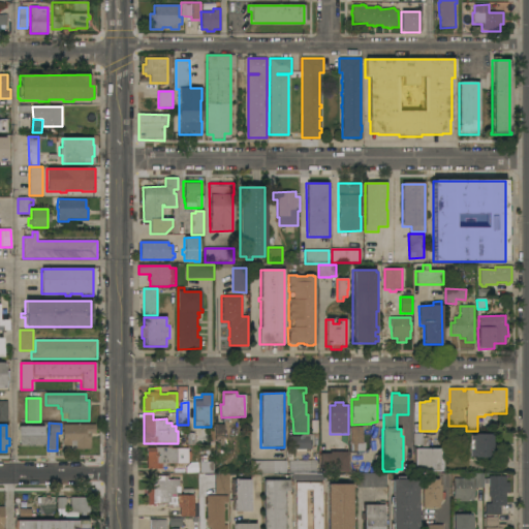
[(95,425),(95,434),(91,434),(91,449),(74,449),(74,446),(62,446),(62,425),(95,425)]
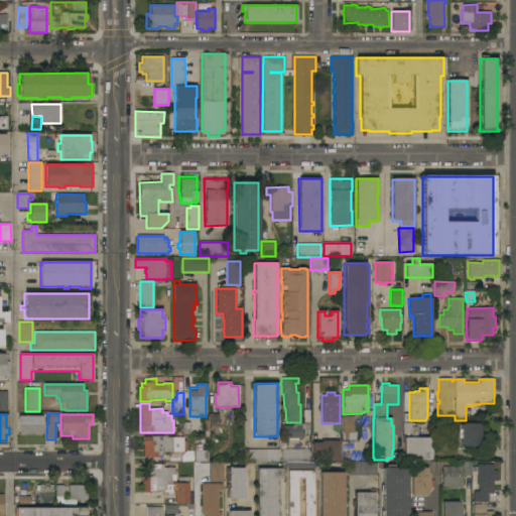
[(209,415),(220,415),(219,426),(209,425),(209,415)]
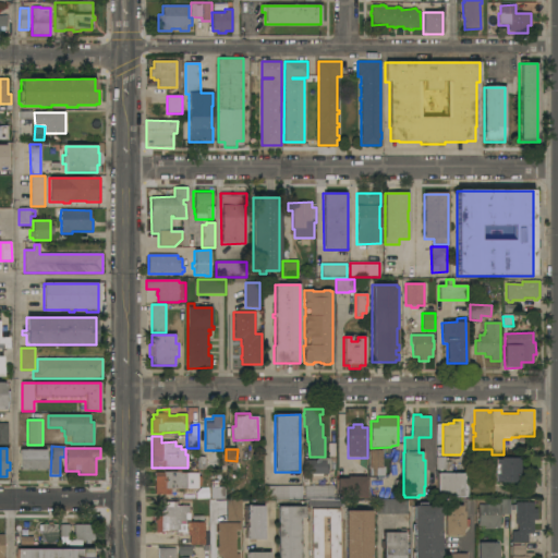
[(46,450),(46,464),(49,464),(49,471),(20,471),(20,450),(46,450)]
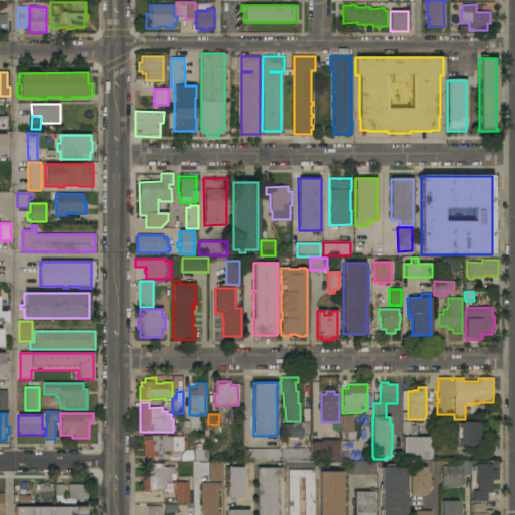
[(341,415),(353,415),(353,432),(355,432),(355,440),(342,440),(341,415)]
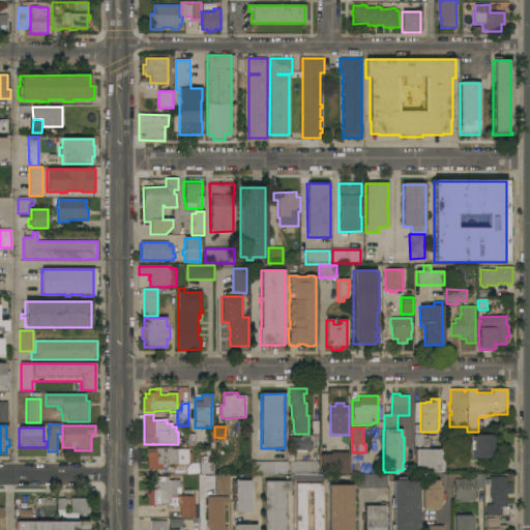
[(414,435),(423,435),(423,447),(414,447),(414,435)]
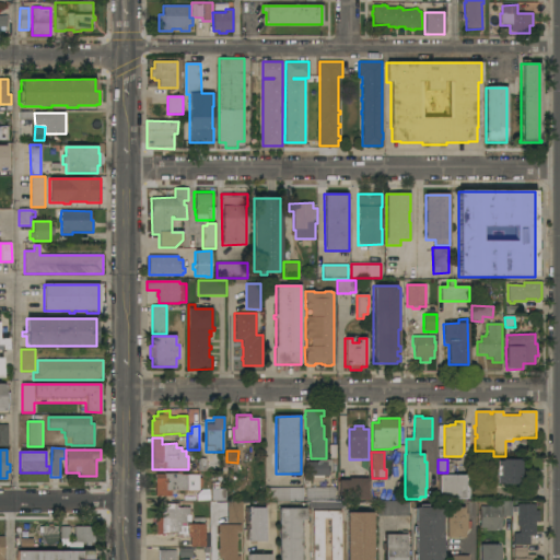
[(521,485),(502,485),(502,483),(497,483),(498,477),(500,477),(500,467),(498,466),(498,461),(502,462),(502,459),(522,459),(521,485)]
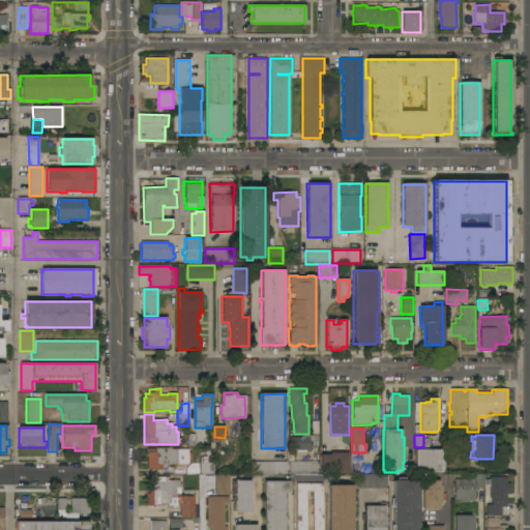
[(293,451),(293,444),(289,444),(289,437),(305,437),(305,436),(314,436),(314,442),(312,442),(312,450),(293,451)]
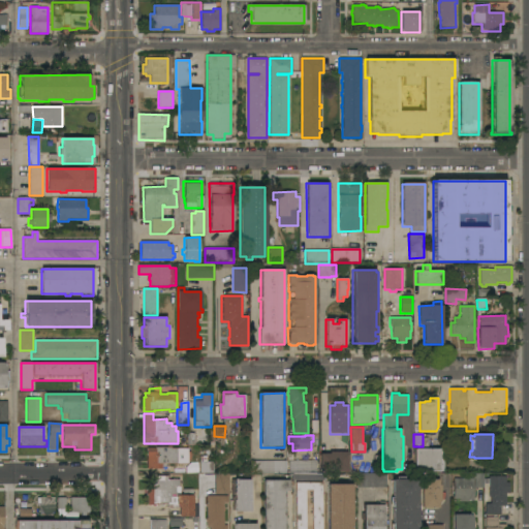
[(167,447),(167,445),(170,445),(170,448),(179,448),(179,460),(177,460),(177,464),(168,464),(168,467),(161,467),(161,469),(148,469),(147,447),(167,447)]
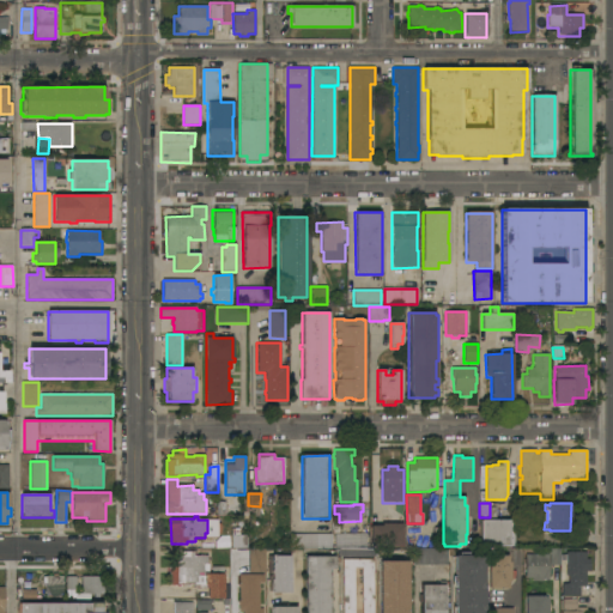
[(516,521),(516,546),(480,546),(480,521),(516,521)]
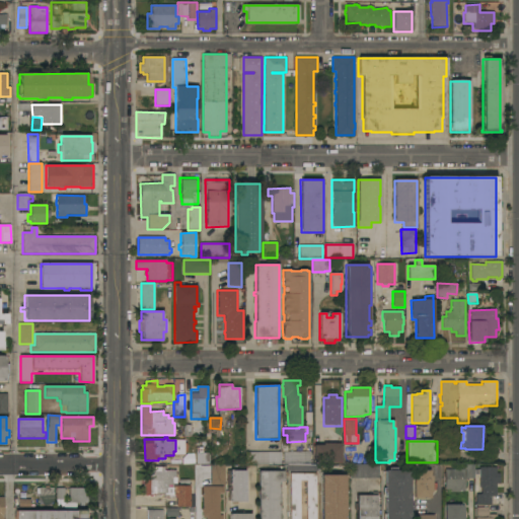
[(314,445),(323,445),(323,443),(341,443),(341,462),(314,462),(314,445)]
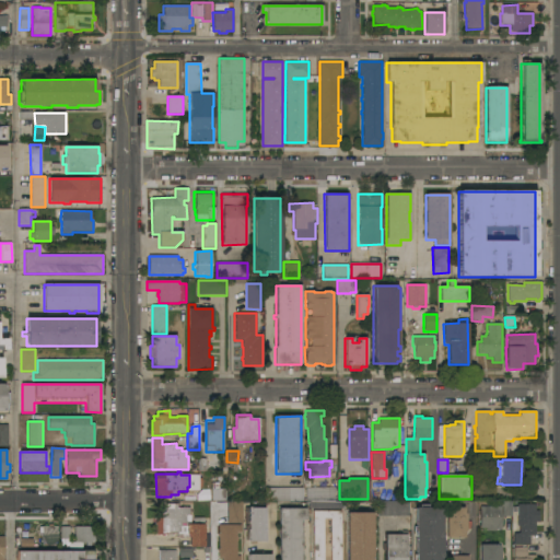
[(303,488),(303,502),(265,502),(265,488),(303,488)]
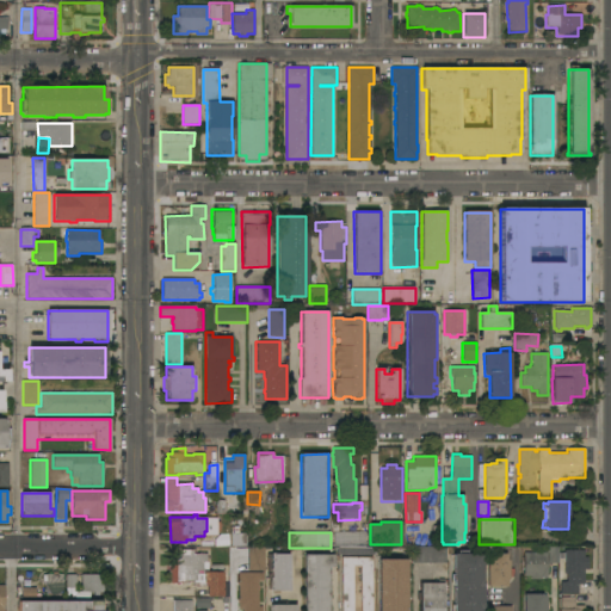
[(365,532),(365,547),(368,547),(376,547),(376,555),(339,555),(339,547),(334,547),(334,532),(365,532)]
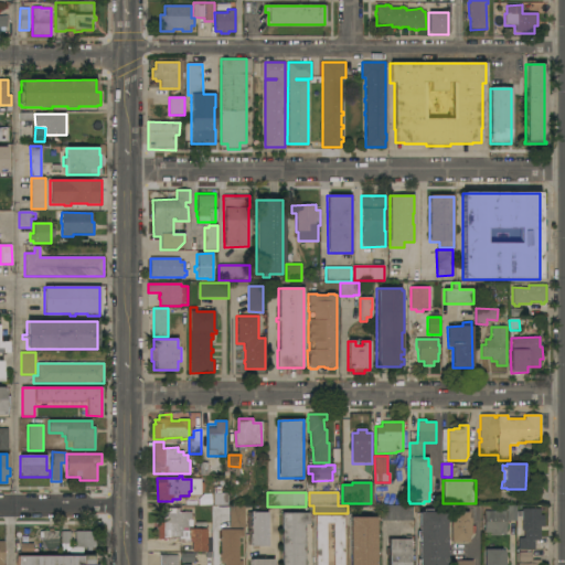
[(227,493),(227,505),(214,505),(213,493),(227,493)]
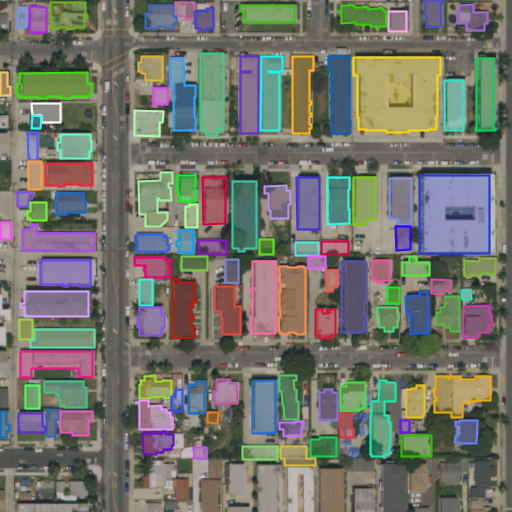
[(165,459),(165,451),(176,451),(176,458),(165,459)]
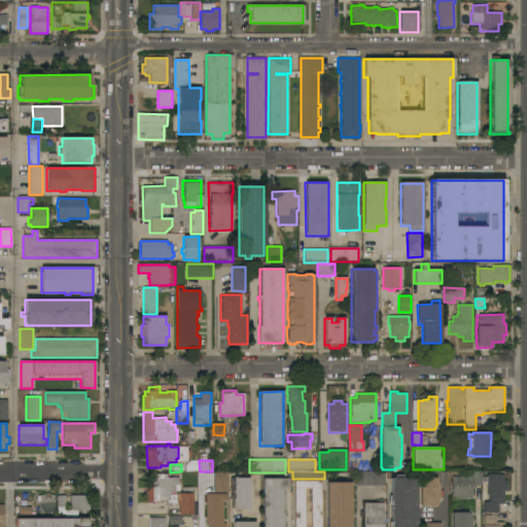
[(355,486),(355,471),(385,472),(385,486),(355,486)]
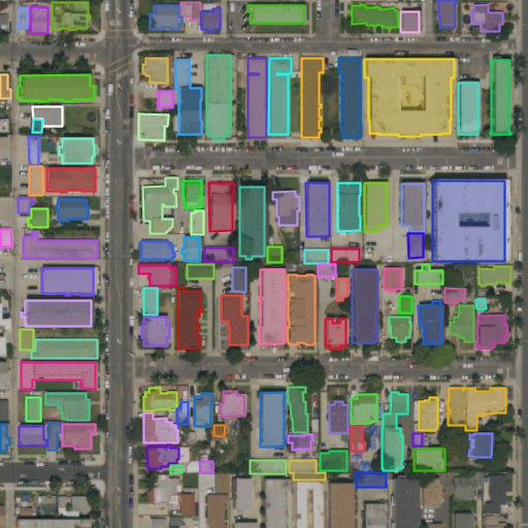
[(213,473),(228,473),(228,493),(215,494),(213,473)]
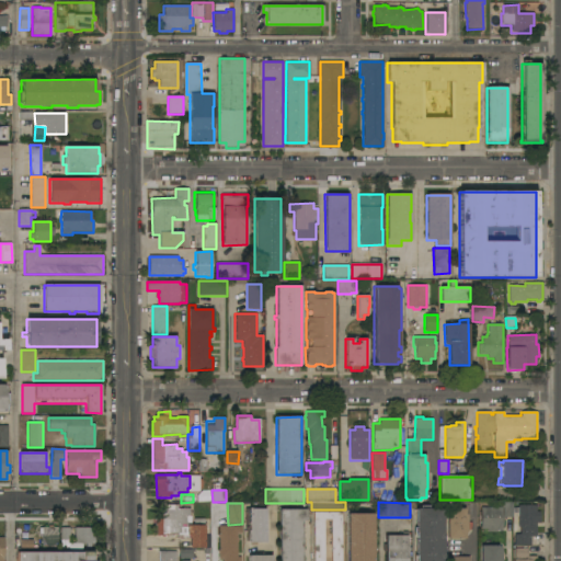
[(503,517),(503,504),(513,504),(513,517),(503,517)]
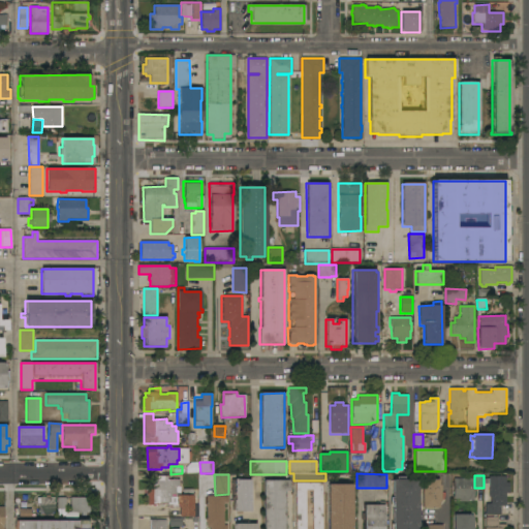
[(154,476),(154,479),(156,479),(156,476),(167,476),(167,479),(179,479),(179,487),(180,487),(180,495),(183,495),(183,489),(191,489),(192,504),(198,504),(198,517),(179,517),(179,505),(167,505),(167,504),(157,504),(157,505),(148,505),(148,496),(147,496),(147,489),(148,489),(147,476),(154,476)]
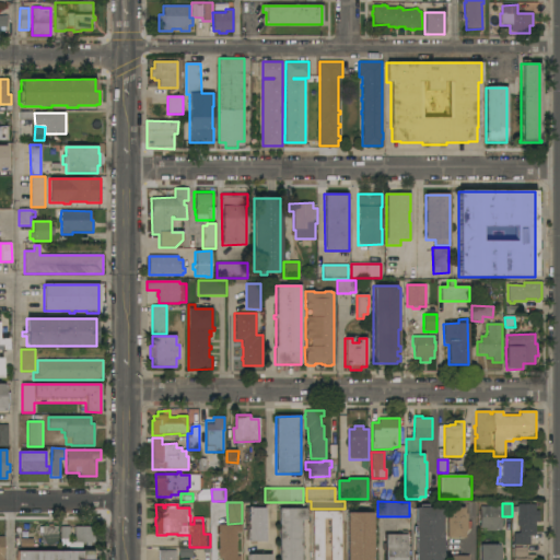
[(536,504),(536,511),(539,511),(539,522),(535,522),(535,536),(529,536),(529,545),(514,545),(514,534),(520,534),(520,526),(517,526),(517,512),(512,512),(512,506),(517,506),(517,504),(536,504)]
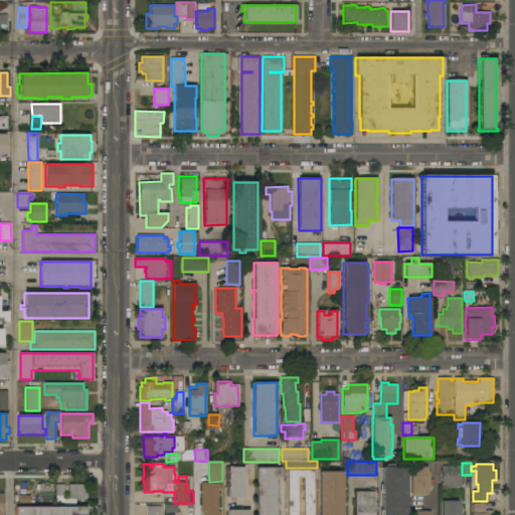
[(405,514),(381,514),(381,467),(386,467),(386,465),(395,465),(395,468),(405,468),(405,514)]
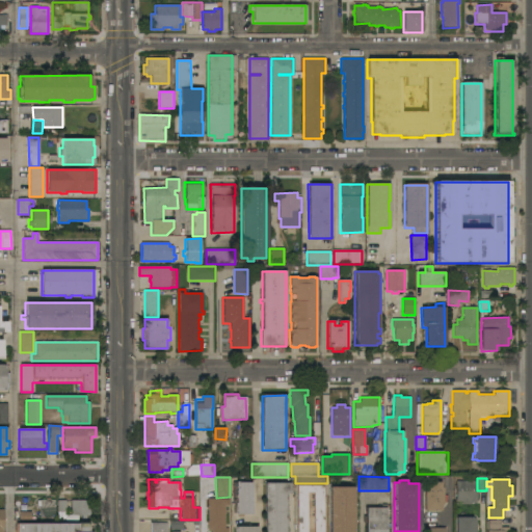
[(476,481),(476,502),(470,502),(470,505),(461,505),(461,502),(456,502),(456,481),(476,481)]
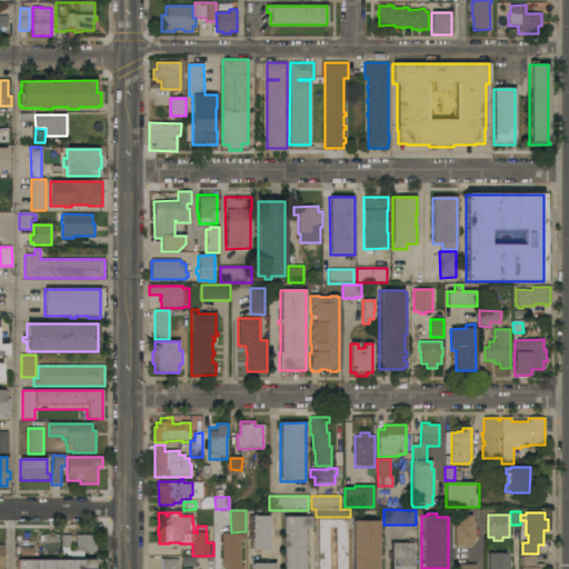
[(269,516),(269,550),(260,550),(260,552),(255,552),(255,551),(253,551),(253,517),(269,516)]
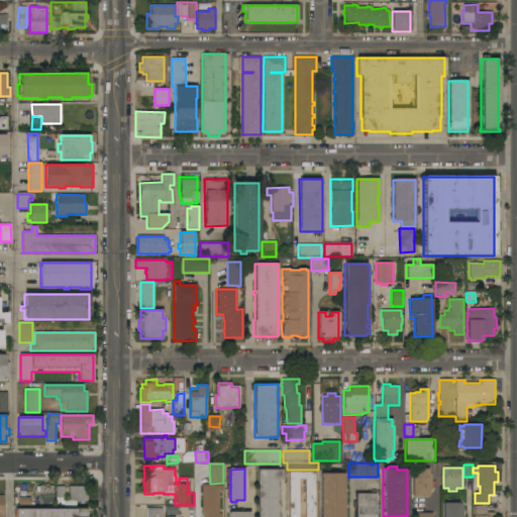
[(412,469),(429,469),(429,475),(430,475),(430,491),(428,491),(429,497),(412,497),(412,469)]
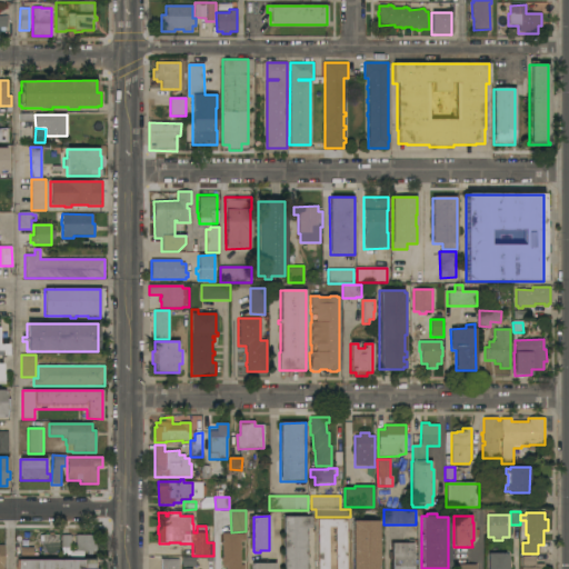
[(283,568),(283,517),(311,517),(311,528),(307,528),(307,568),(283,568)]
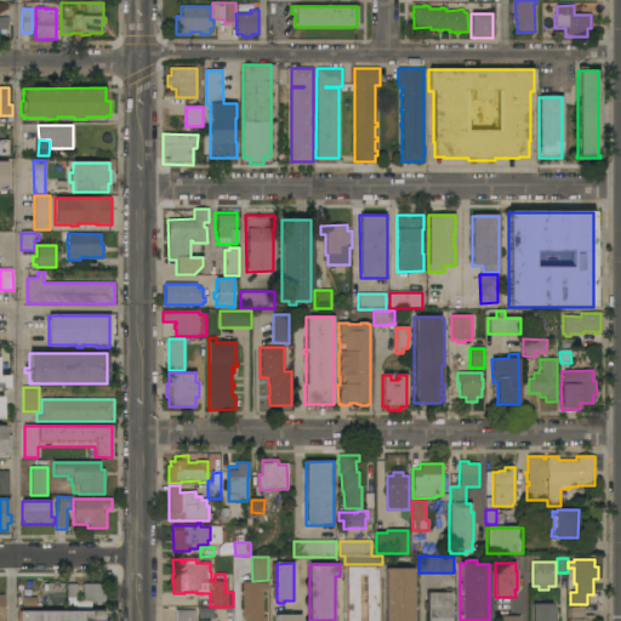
[(379,620),(347,620),(347,567),(379,567),(379,620)]
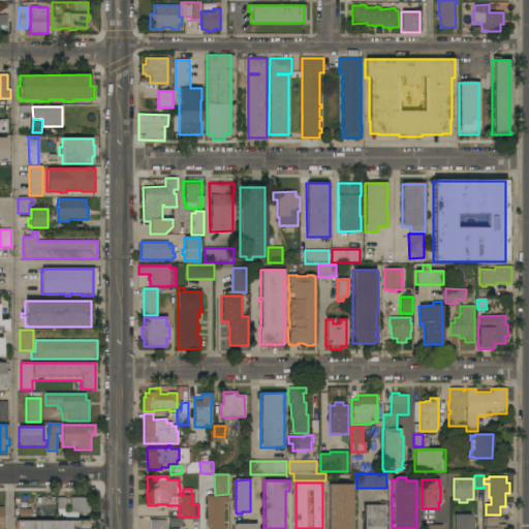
[(327,528),(327,485),(348,485),(348,484),(351,484),(351,528),(327,528)]
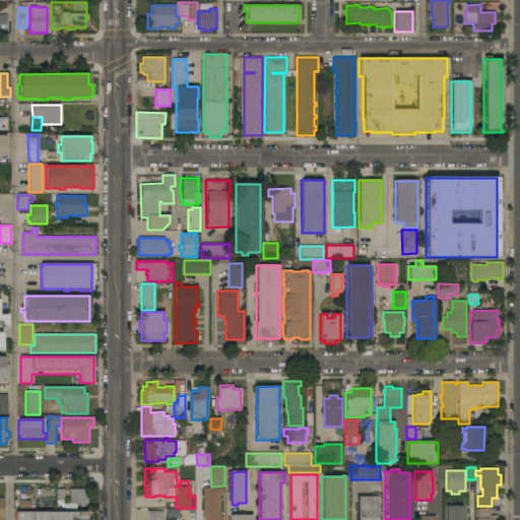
[(53,508),(39,508),(39,496),(37,496),(37,490),(39,490),(39,489),(45,489),(45,486),(49,486),(49,489),(53,489),(53,508)]
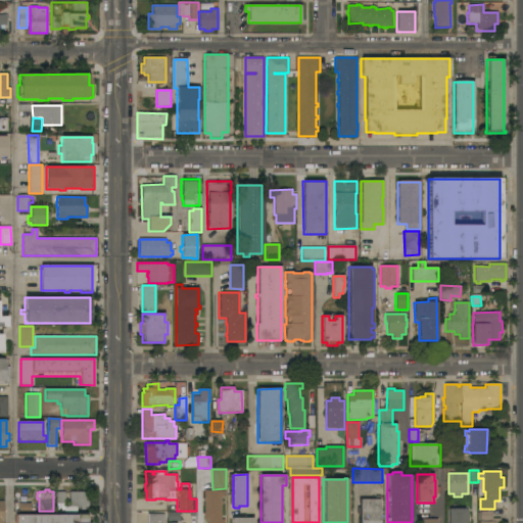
[(227,490),(227,497),(221,497),(222,519),(224,519),(224,522),(207,522),(204,522),(204,516),(202,516),(202,513),(204,513),(204,502),(203,502),(203,498),(204,498),(203,490),(227,490)]
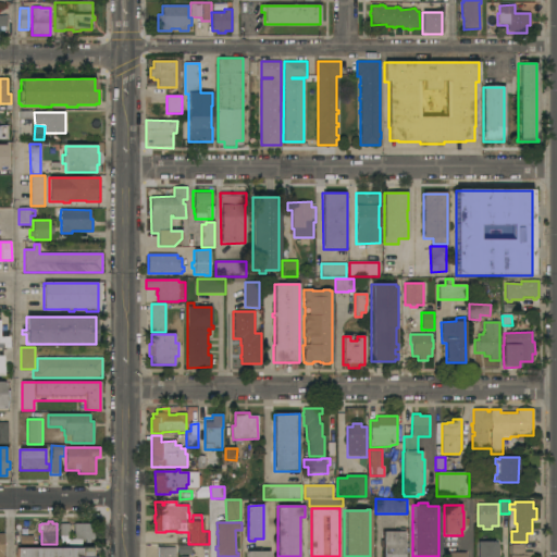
[(94,523),(94,540),(90,540),(90,543),(85,543),(85,540),(74,541),(74,524),(94,523)]
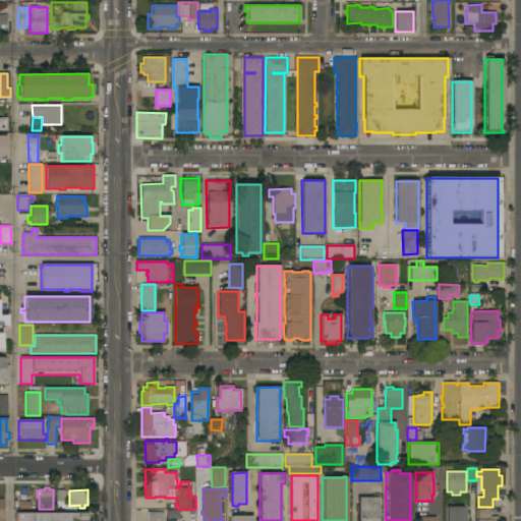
[(56,490),(64,490),(65,508),(56,508),(56,490)]
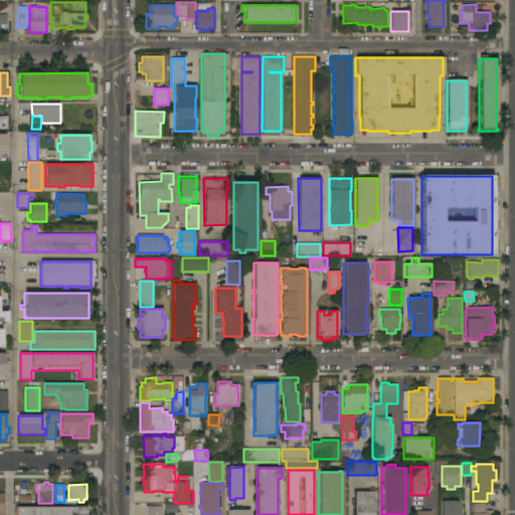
[(354,514),(354,491),(370,492),(370,489),(374,489),(374,514),(354,514)]
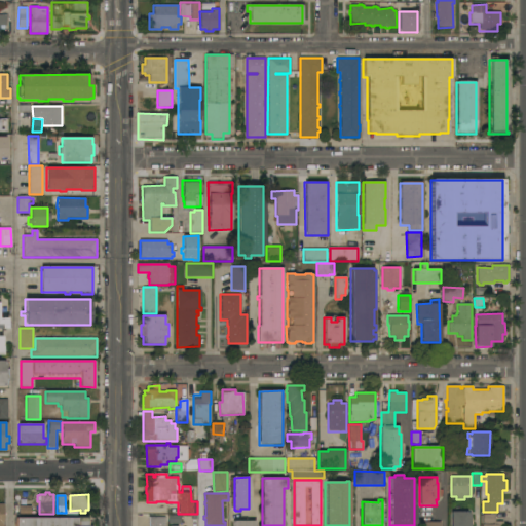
[(451,525),(451,512),(467,512),(467,514),(471,514),(471,525),(451,525)]
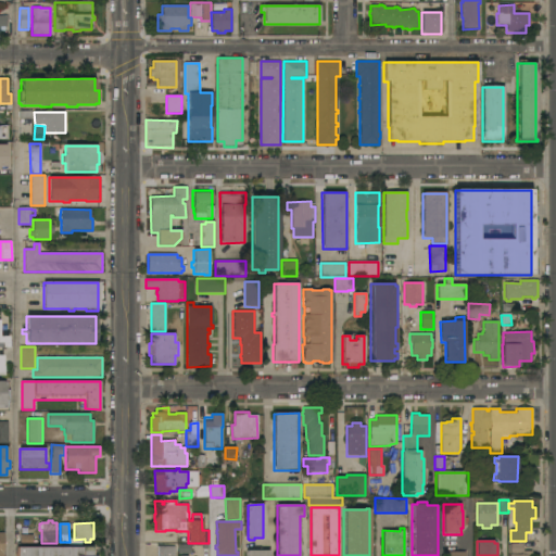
[(509,555),(509,543),(523,544),(523,552),(532,552),(531,555),(509,555)]
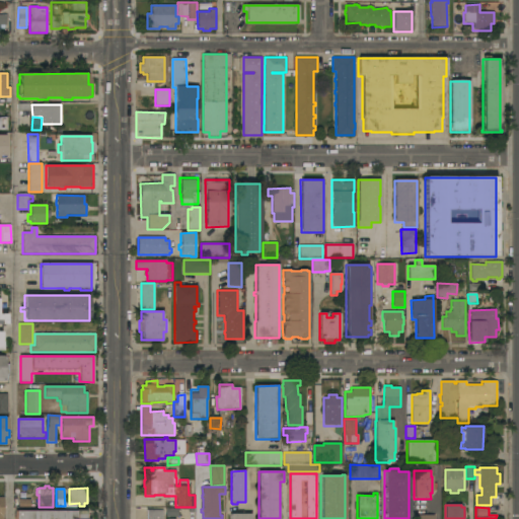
[(163,510),(163,518),(147,518),(147,511),(163,510)]
